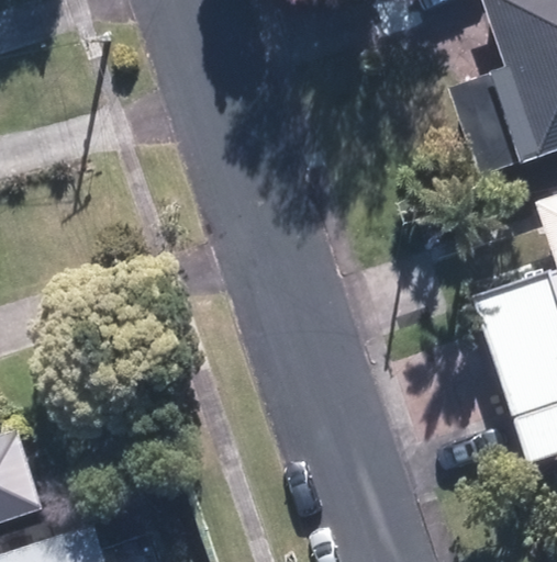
[(541,158),(556,153),(556,0),(483,0),(507,65),(449,86),(481,177),(541,156),(541,158)]
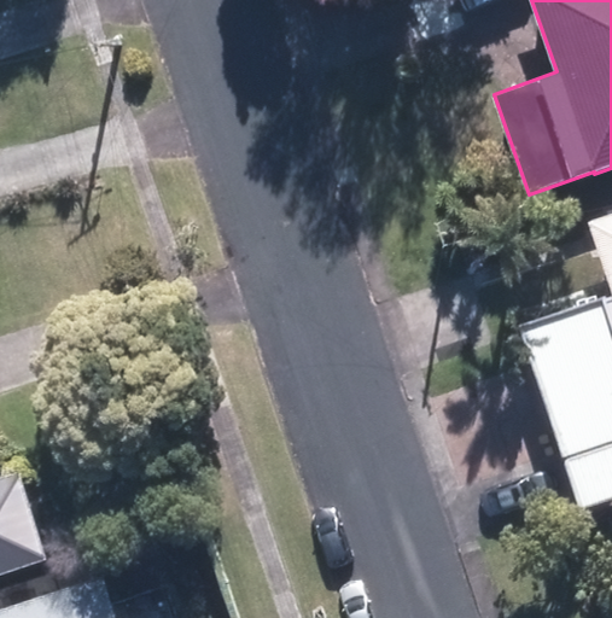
[(611,214),(587,222),(611,296),(611,214)]
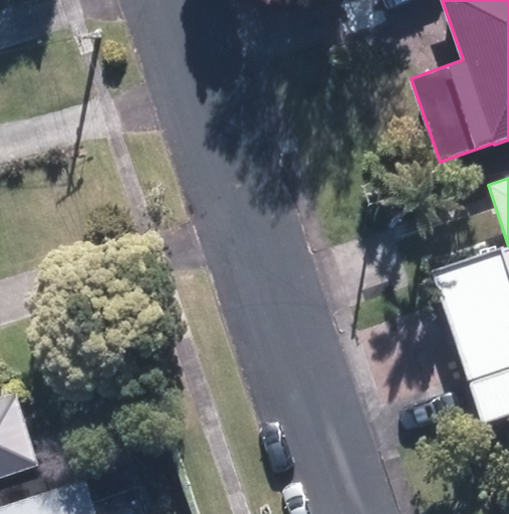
[(508,246),(432,270),(481,421),(508,412),(508,246)]
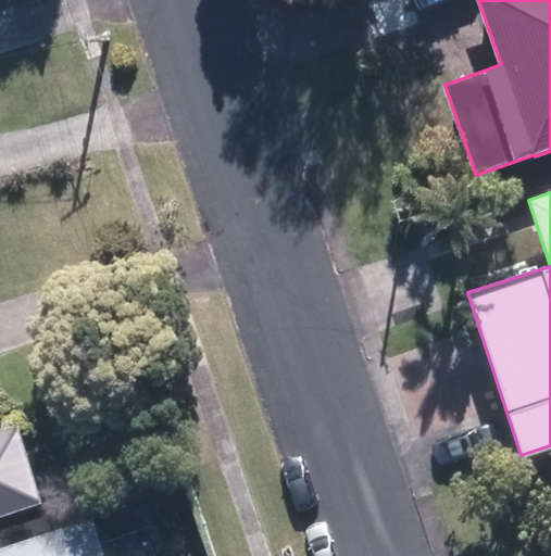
[(0,518),(50,502),(22,421),(0,428),(0,518)]
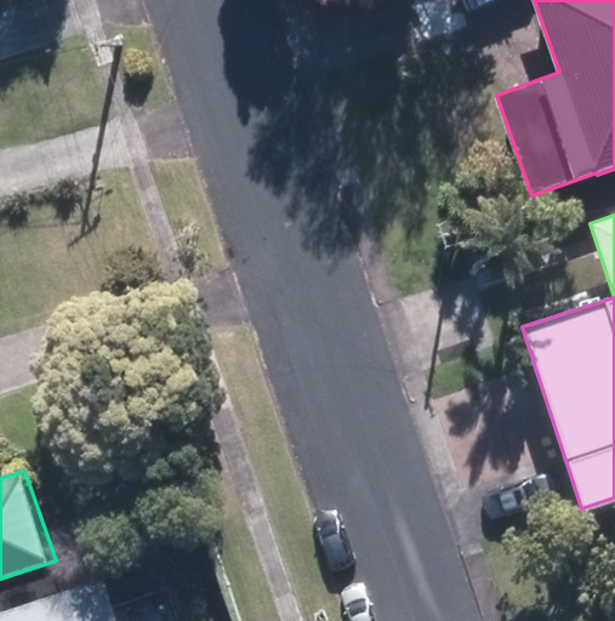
[(0,620),(118,620),(104,577),(0,610),(0,620)]
